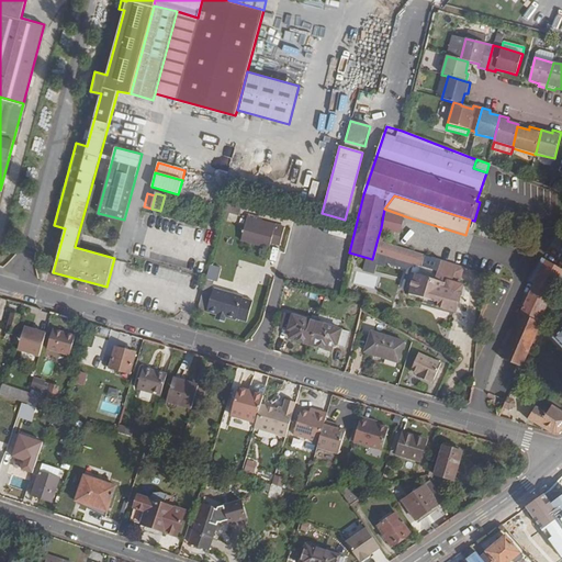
[(223,211),(237,215),(240,206),(226,202),(223,211)]
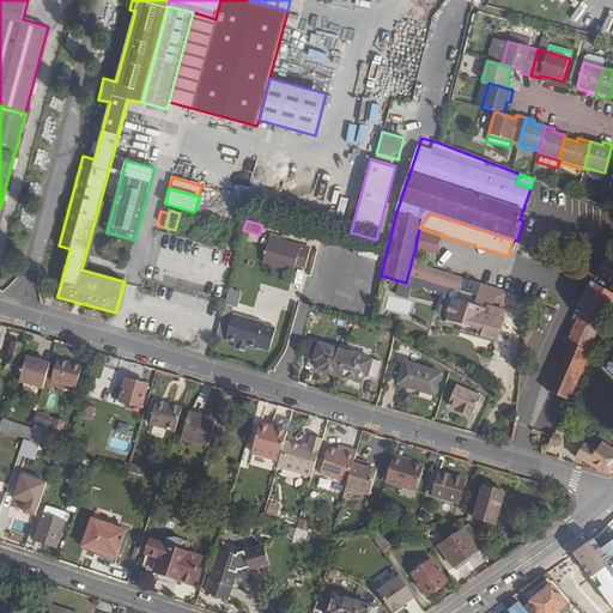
[(419,228),(416,248),(423,250),(439,255),(445,237),(419,228)]
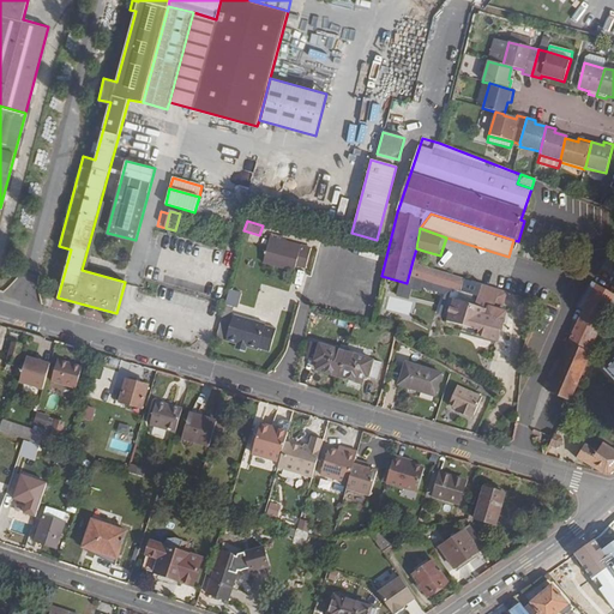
[(312,248),(271,238),(265,258),(296,266),(307,269),(312,248)]
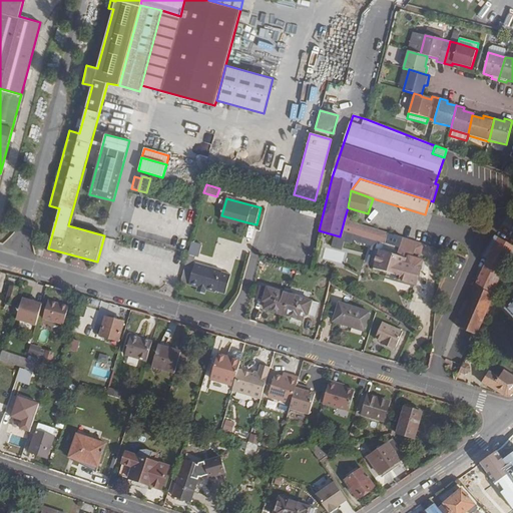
[(247,222),(221,215),(220,220),(246,227),(247,222)]
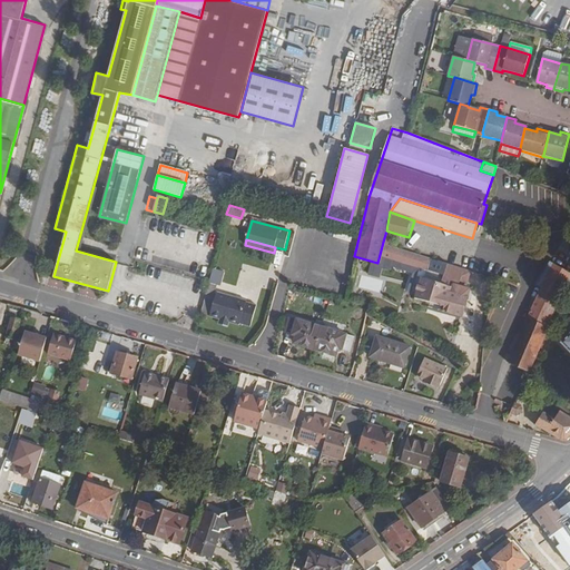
[(387,245),(384,257),(444,276),(448,264),(387,245)]
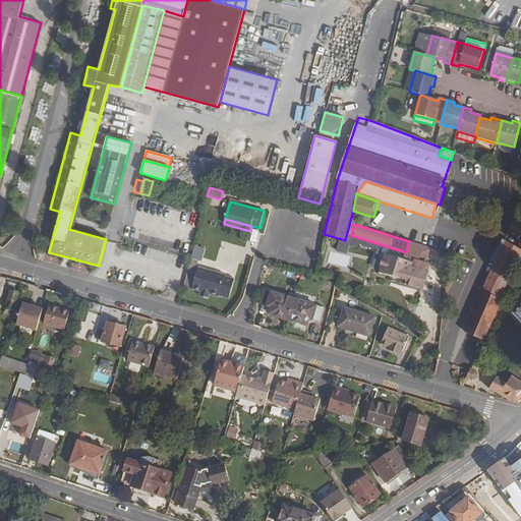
[(204,234),(201,241),(220,244),(221,237),(204,234)]
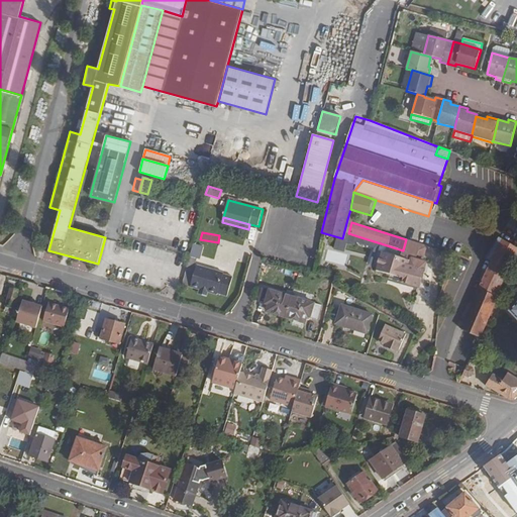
[(500,237),(488,259),(491,261),(503,238),(500,237)]
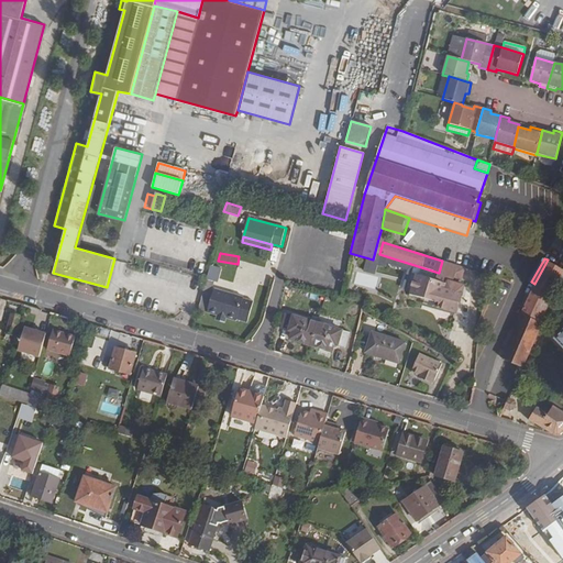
[(239,275),(256,280),(261,265),(244,260),(239,275)]
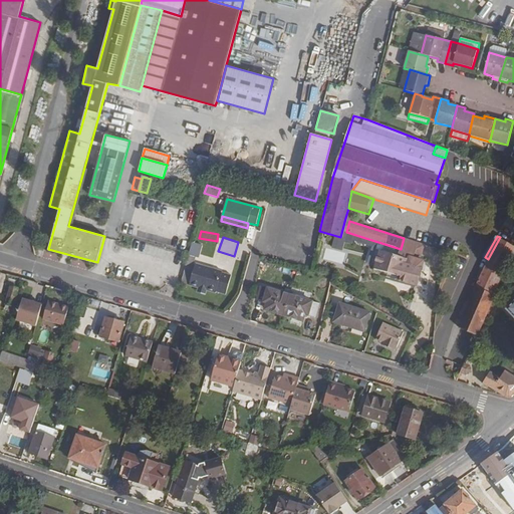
[(488,259),(458,327),(477,335),(499,286),(505,268),(513,252),(513,245),(500,237),(488,259)]
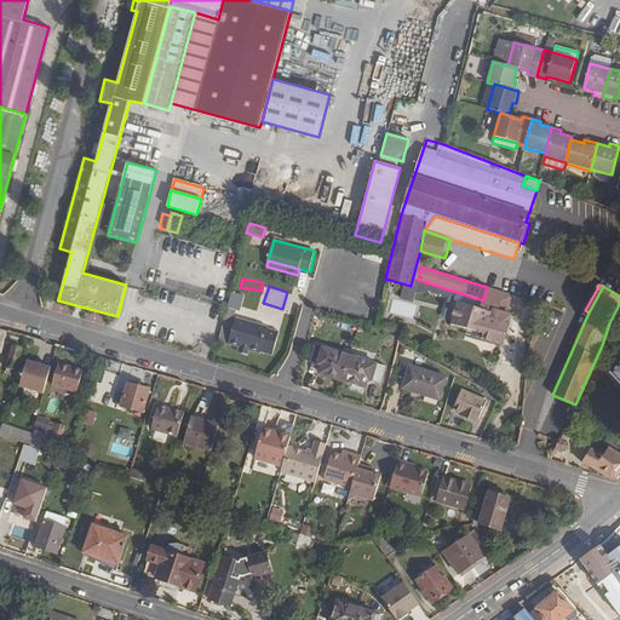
[(457,303),(451,325),(483,334),(482,339),(503,345),(511,316),(499,311),(500,309),(507,311),(514,296),(487,287),(483,300),(480,309),(457,303)]
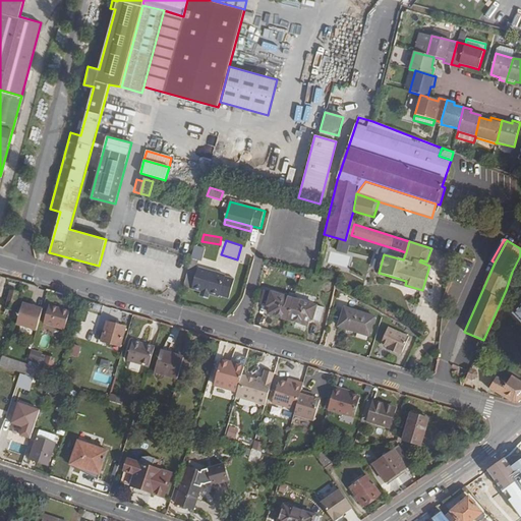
[(193,245),(190,258),(200,261),(204,247),(193,245)]
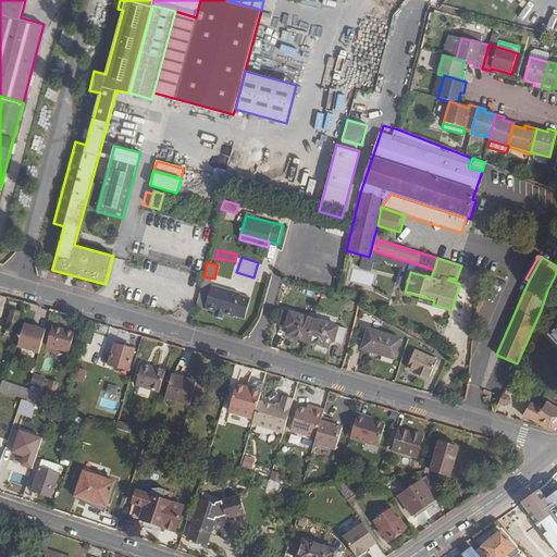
[(212,279),(205,276),(197,304),(205,306),(212,279)]
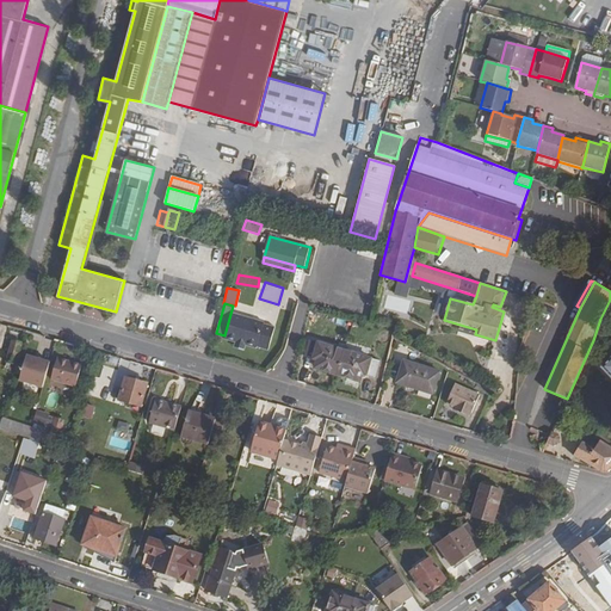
[(264,323),(233,314),(226,339),(236,343),(246,345),(257,349),(257,347),(269,351),(276,328),(264,325),(264,323)]
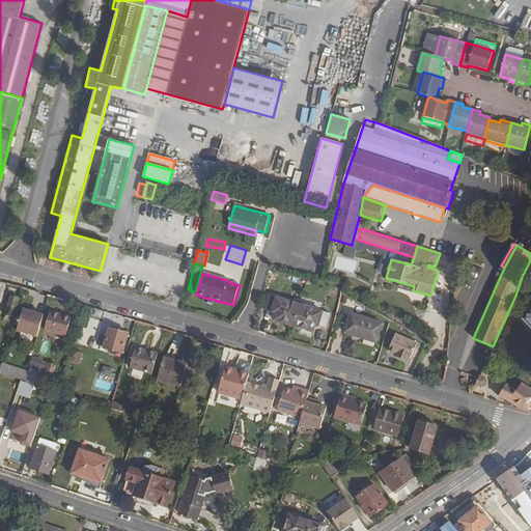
[(299,305),(269,296),(264,310),(276,313),(274,320),(292,326),(299,305)]
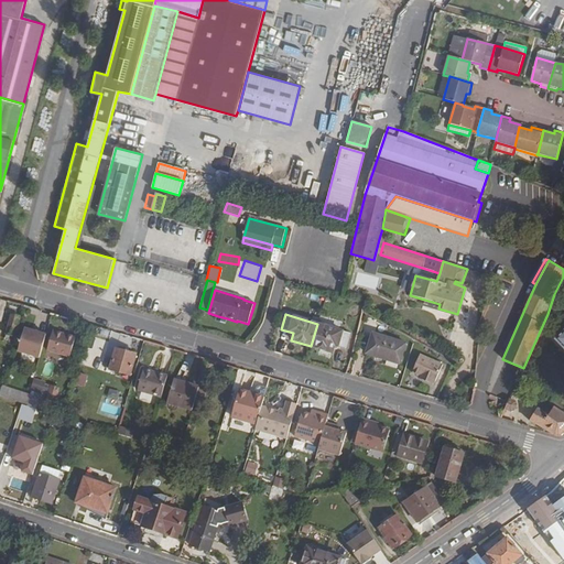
[(20,317),(12,315),(7,334),(14,336),(20,317)]
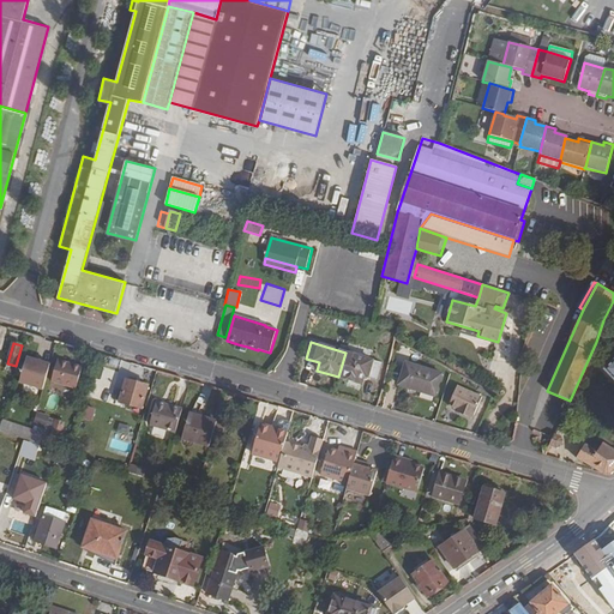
[(365,377),(377,380),(381,363),(345,353),(338,377),(362,384),(365,377)]
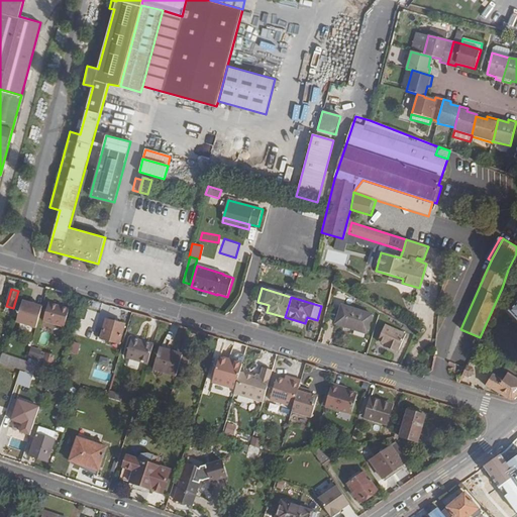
[(23,302),(17,323),(36,328),(43,308),(23,302)]
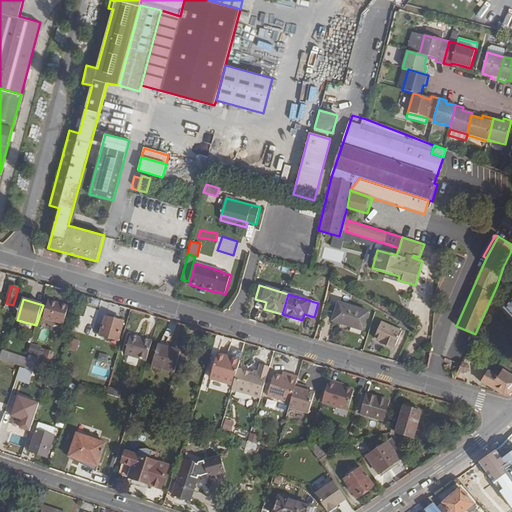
[(48,301),(43,318),(64,324),(69,307),(48,301)]
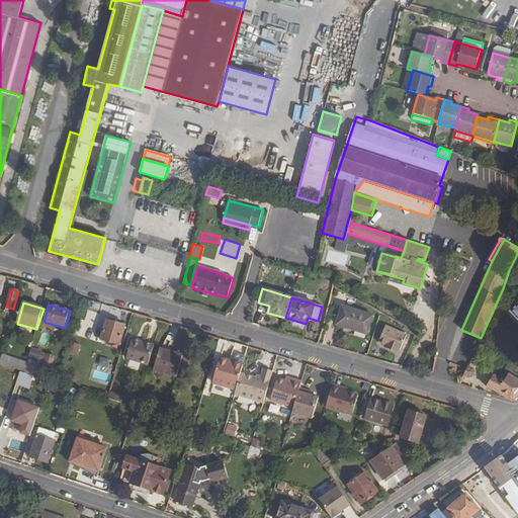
[(342,307),(337,325),(351,330),(352,328),(367,333),(372,316),(342,307)]
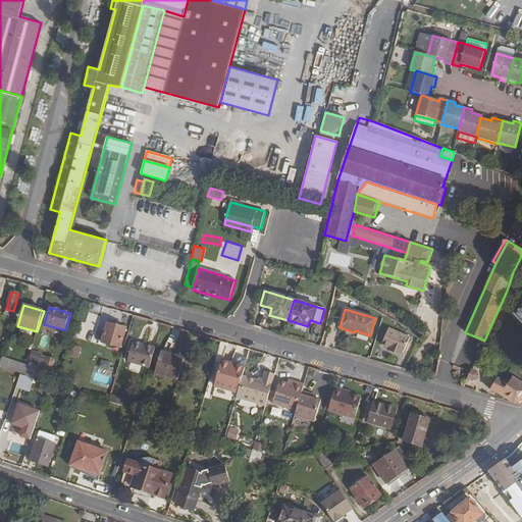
[(127,328),(107,322),(101,343),(121,348),(127,328)]
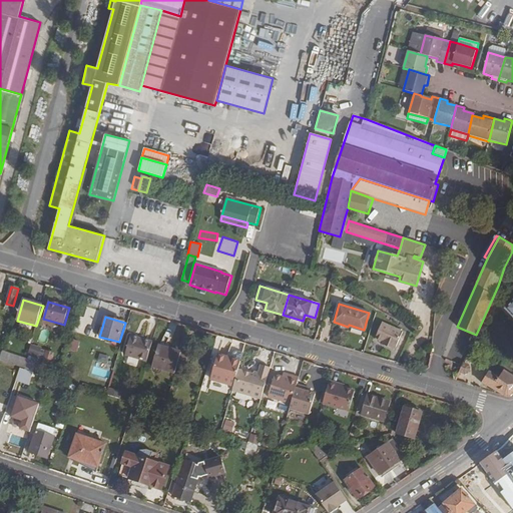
[(401,323),(399,326),(410,332),(411,328),(401,323)]
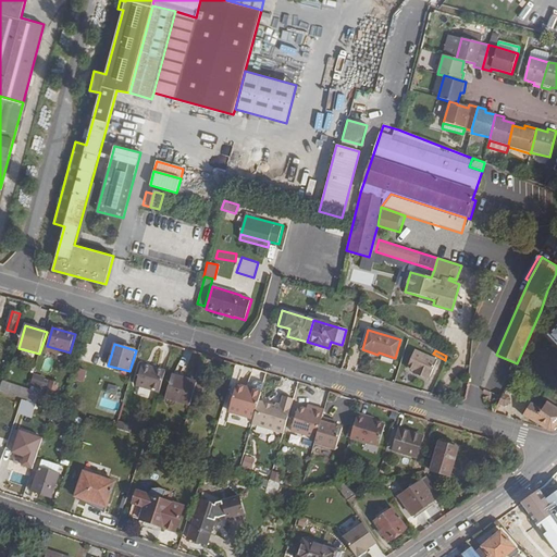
[(412,354),(407,369),(413,372),(418,373),(417,375),(429,381),(436,360),(417,353),(412,354)]
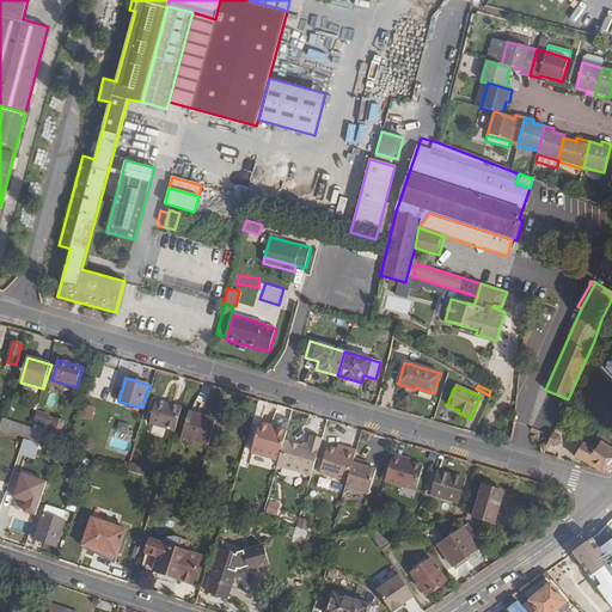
[(183,408),(155,401),(150,424),(176,432),(183,408)]
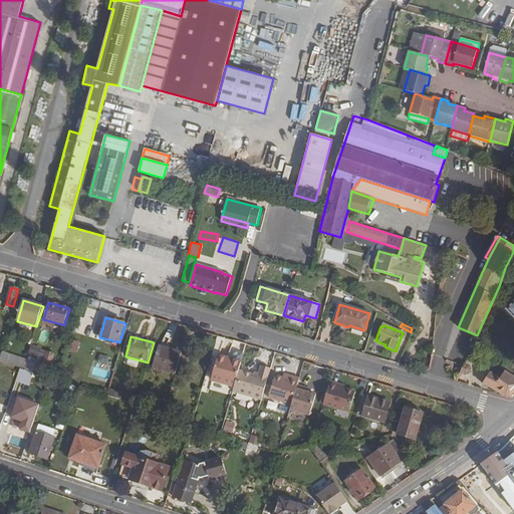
[(71,339),(68,350),(76,352),(79,341),(71,339)]
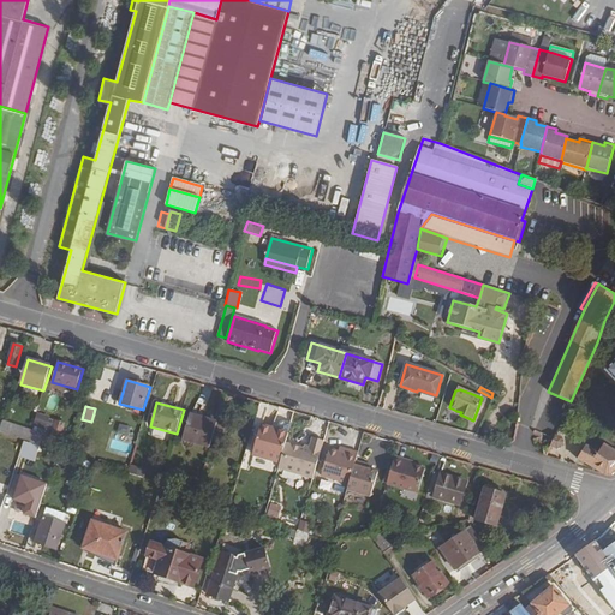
[(219,422),(191,415),(183,441),(210,448),(219,422)]
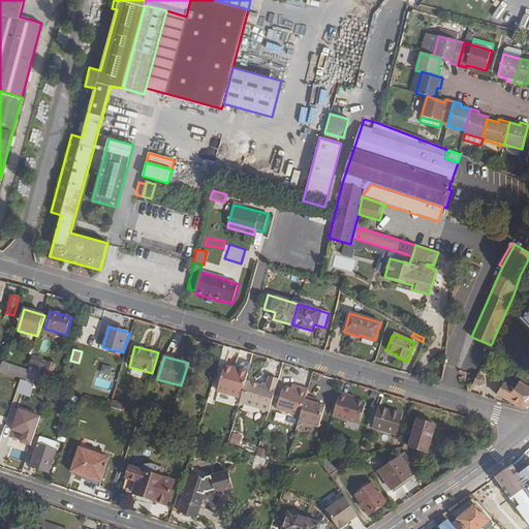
[(28,371),(29,371),(2,362),(0,370),(0,371),(26,380),(26,381),(34,383),(37,373),(28,371)]
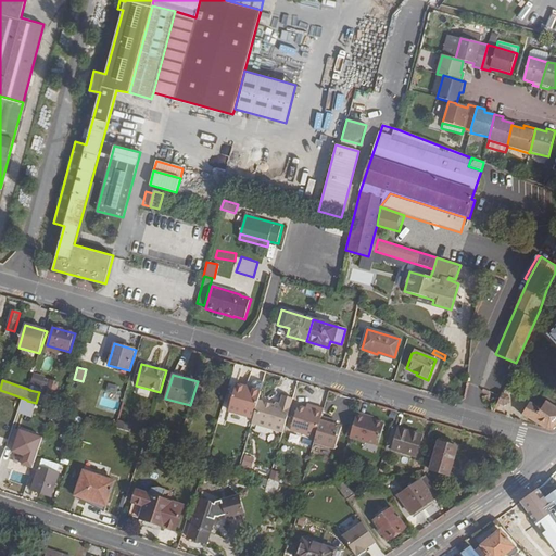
[(60,383),(50,380),(43,404),(52,406),(60,383)]
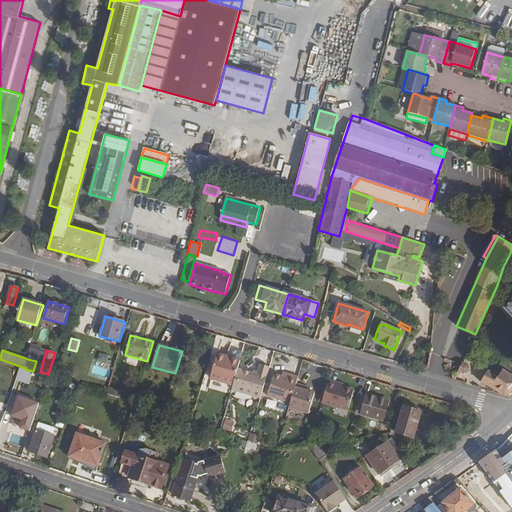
[(232,352),(230,358),(241,361),(243,353),(235,350),(232,352)]
